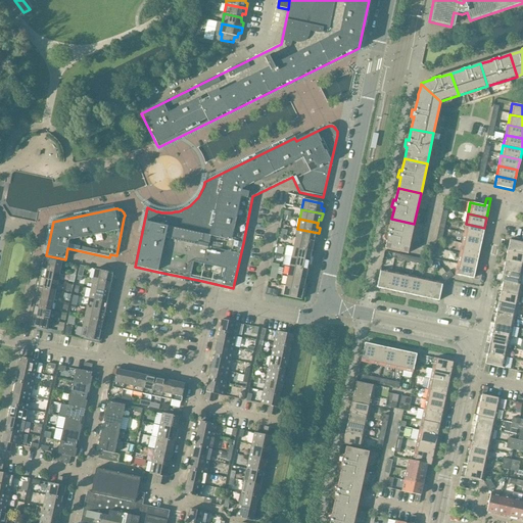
[(387,237),(386,241),(385,249),(408,254),(414,224),(391,219),(389,230),(386,230),(385,237),(387,237)]
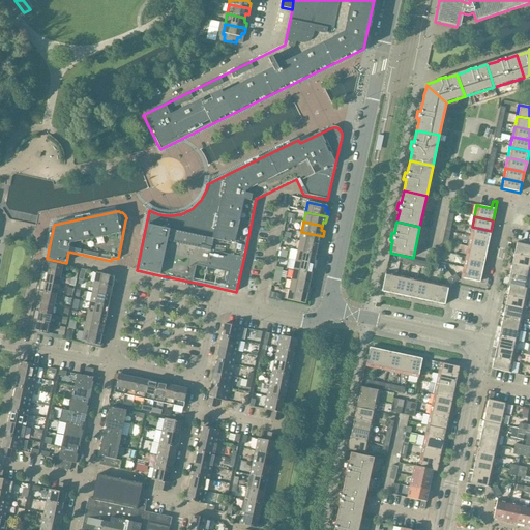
[(491,231),(472,227),(470,237),(489,241),(491,231)]
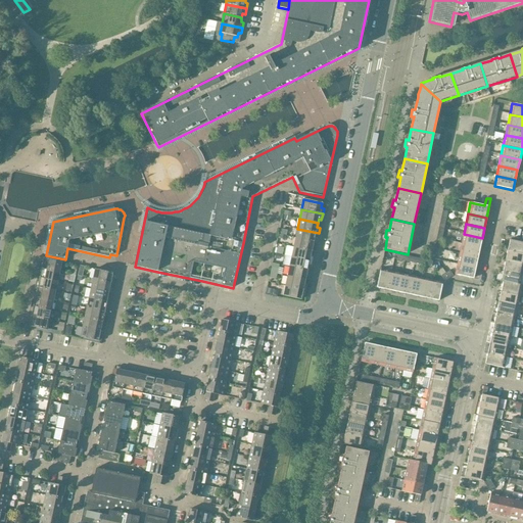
[(317,238),(319,233),(297,229),(295,238),(314,242),(315,238),(317,238)]
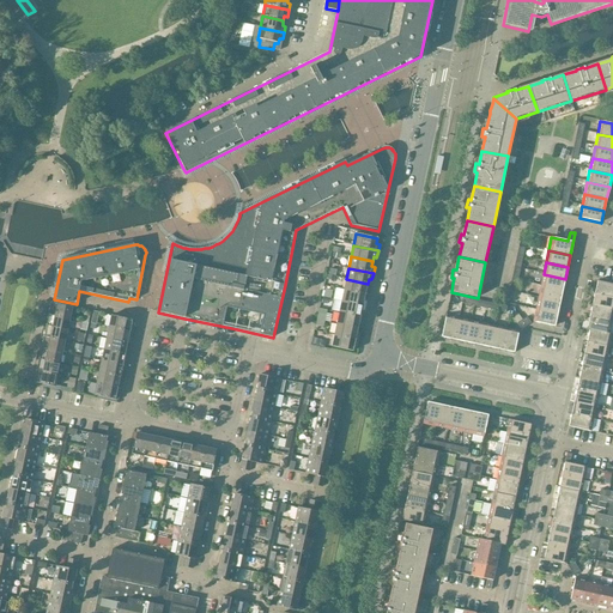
[(565,279),(544,274),(541,286),(563,291),(565,279)]
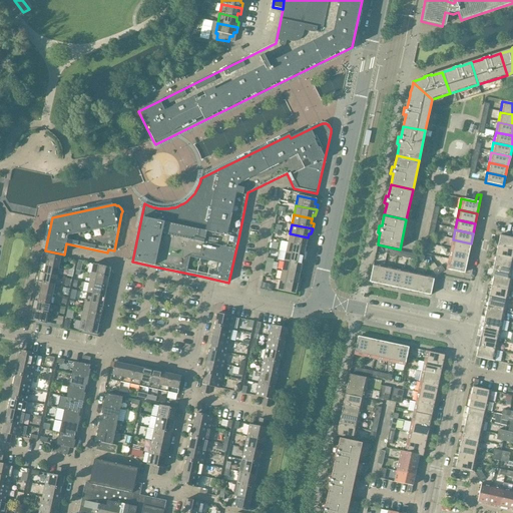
[(307,241),(308,237),(290,233),(289,237),(288,242),(309,247),(310,242),(307,241)]
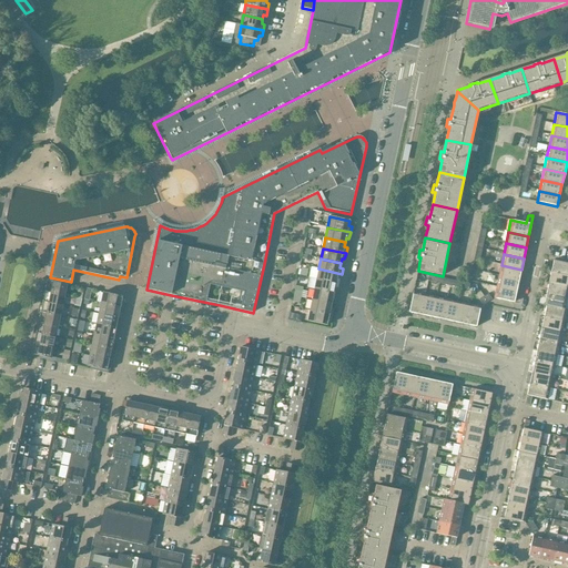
[(567,263),(554,261),(551,273),(567,275),(567,263)]
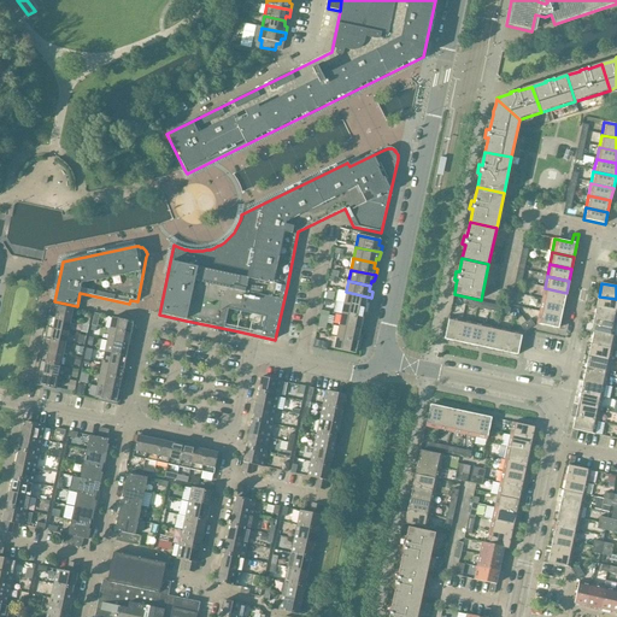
[(566,293),(545,288),(542,300),(564,305),(566,293)]
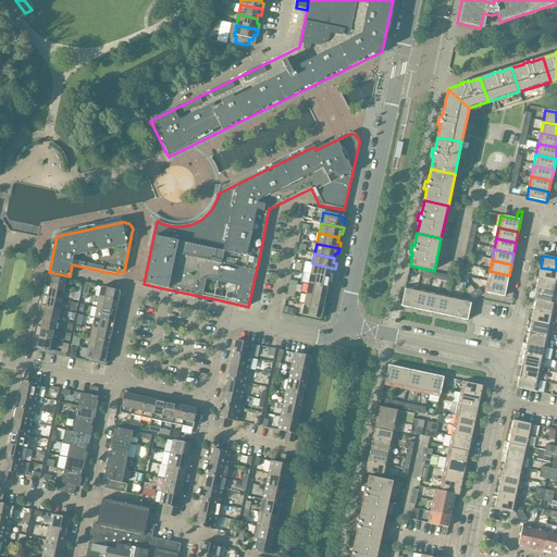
[(335,269),(312,263),(310,274),(330,279),(331,274),(333,274),(335,269)]
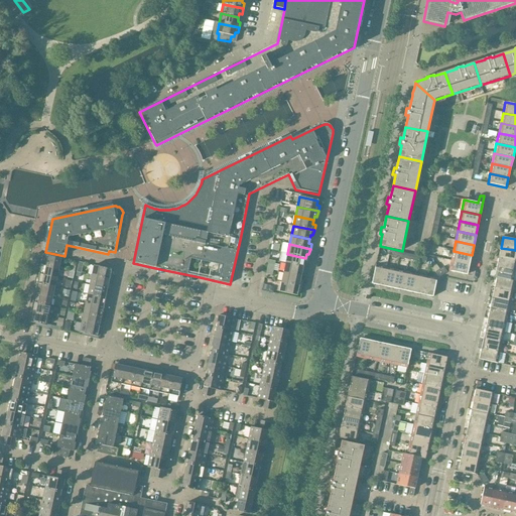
[(515,250),(501,248),(498,258),(515,261),(515,250)]
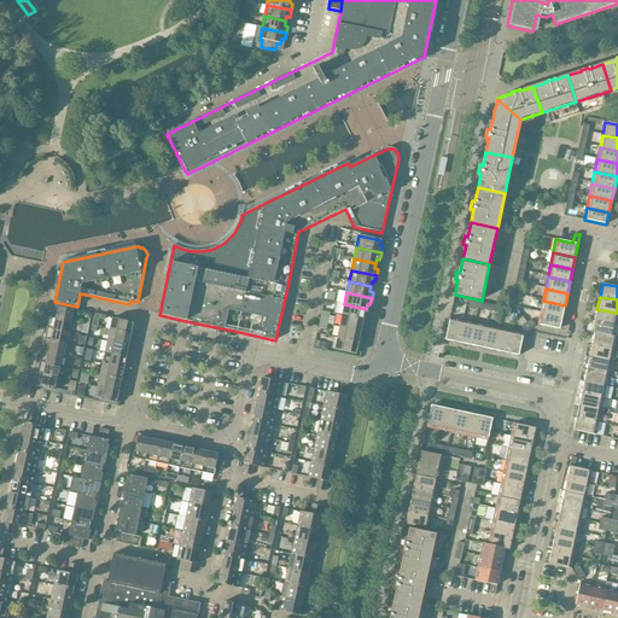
[(565,305),(543,301),(540,313),(563,318),(565,305)]
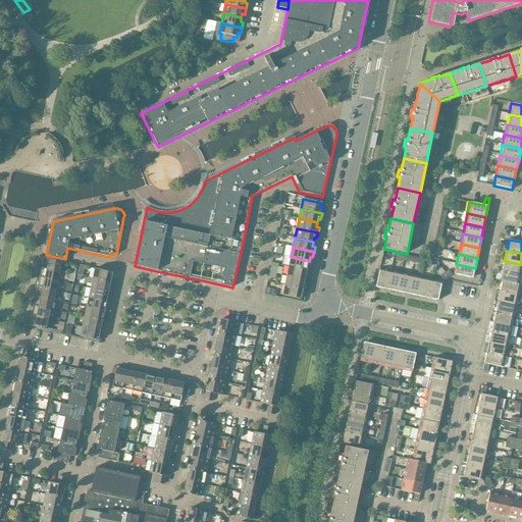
[(309,261),(291,257),(289,266),(309,271),(311,265),(308,265),(309,261)]
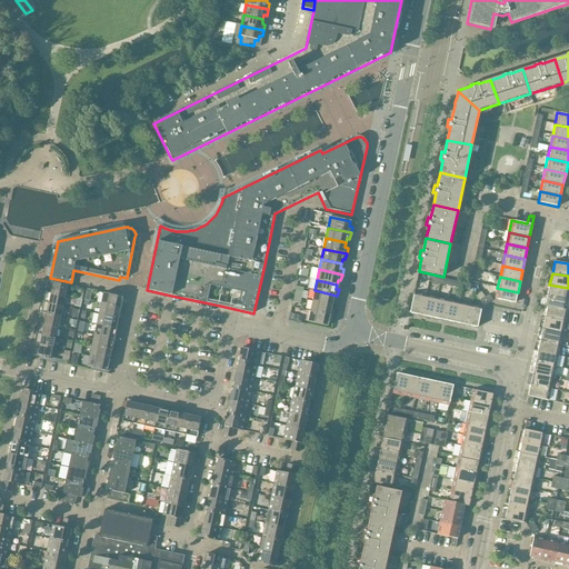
[(65,297),(67,286),(48,281),(47,287),(43,286),(42,291),(65,297)]
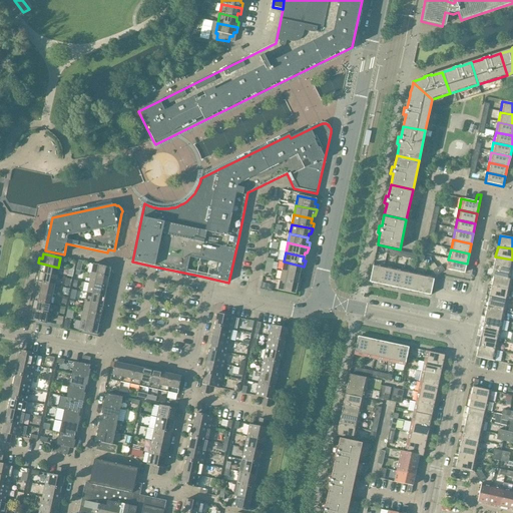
[(512,263),(512,260),(495,257),(493,266),(512,270),(512,263)]
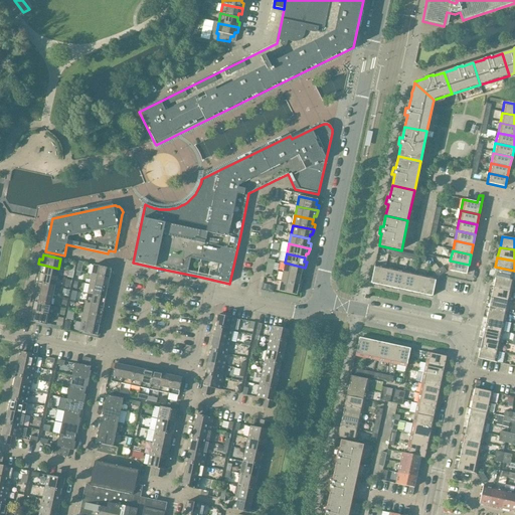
[(469,265),(450,261),(448,271),(466,275),(469,265)]
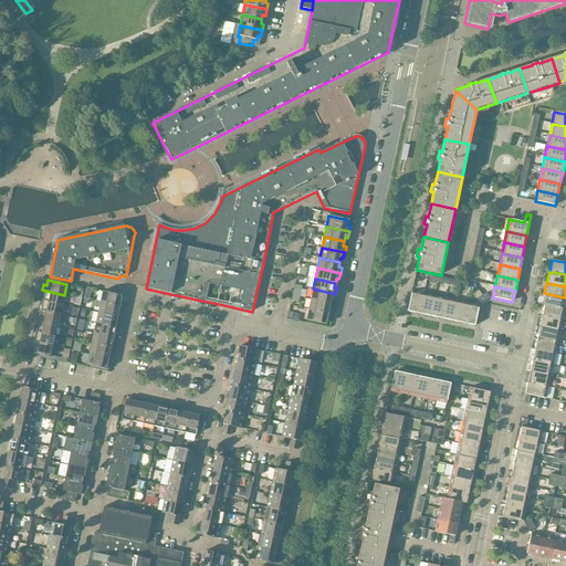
[(335,294),(313,289),(311,300),(331,303),(332,299),(334,300),(335,294)]
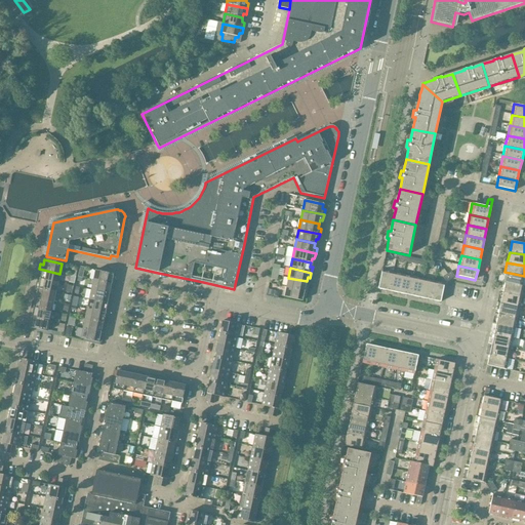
[(59,274),(39,269),(38,275),(41,275),(40,279),(57,283),(59,274)]
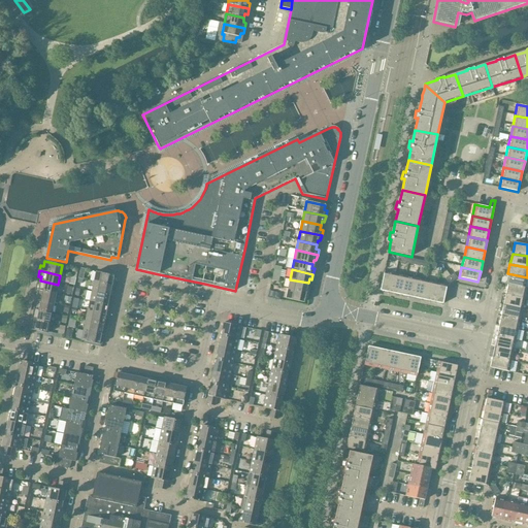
[(113,276),(96,272),(94,283),(114,287),(116,282),(112,281),(113,276)]
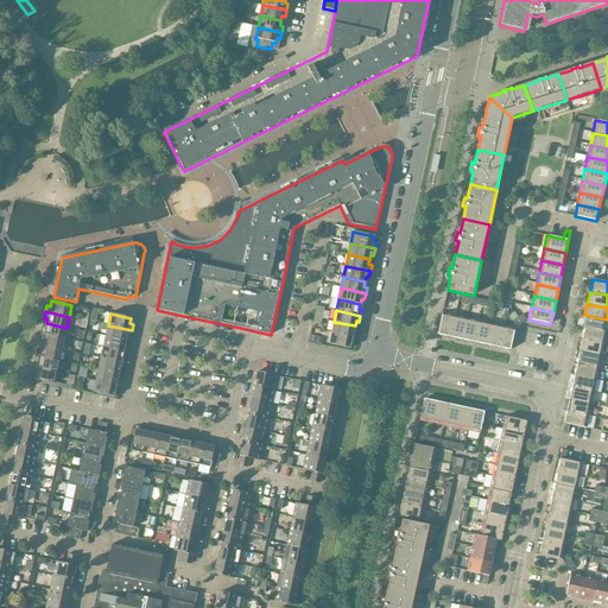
[(455,316),(442,314),(438,335),(450,337),(455,316)]
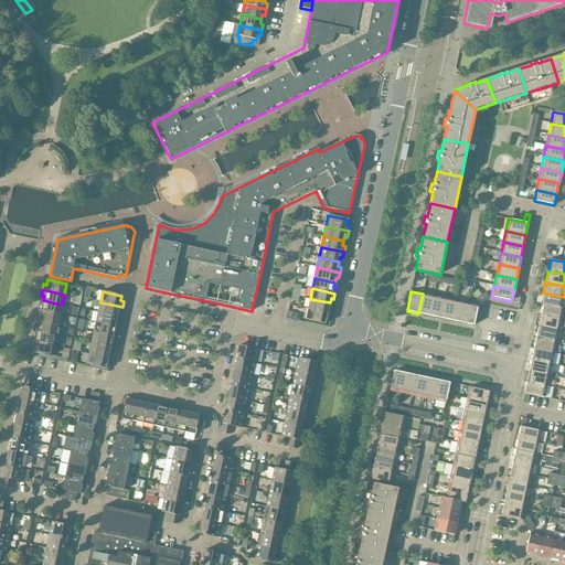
[(564,297),(543,292),(541,305),(543,305),(561,308),(564,297)]
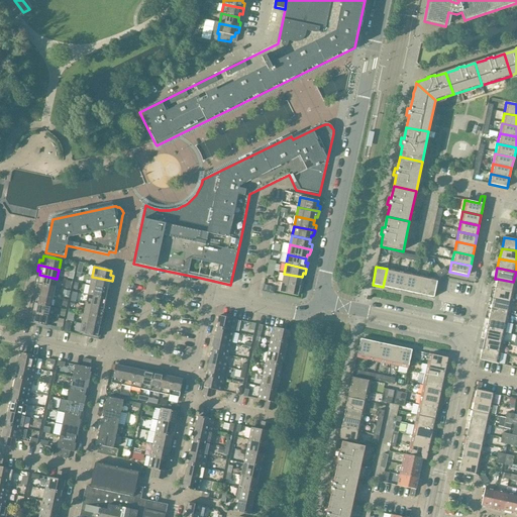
[(397,271),(387,269),(383,287),(393,289),(397,271)]
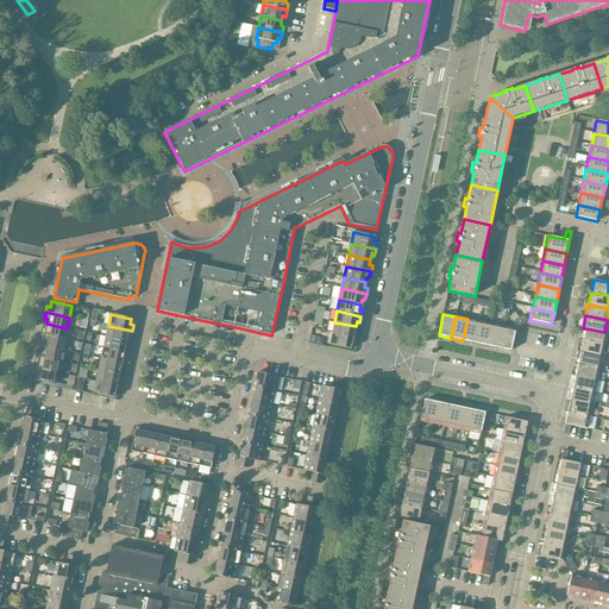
[(479,321),(468,319),(463,340),(475,343),(479,321)]
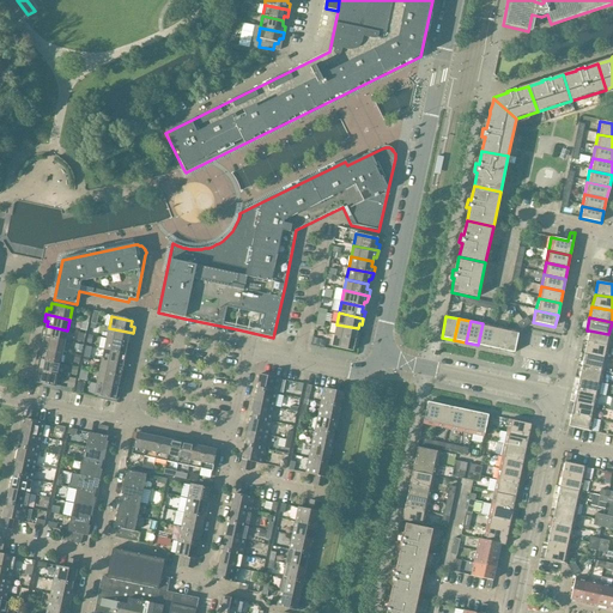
[(495,326),(483,323),(478,345),(490,349),(495,326)]
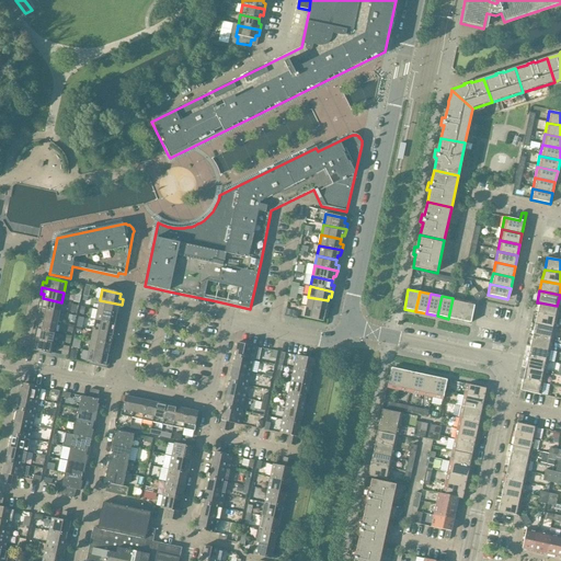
[(328,300),(308,297),(306,307),(328,311),(330,306),(327,306),(328,300)]
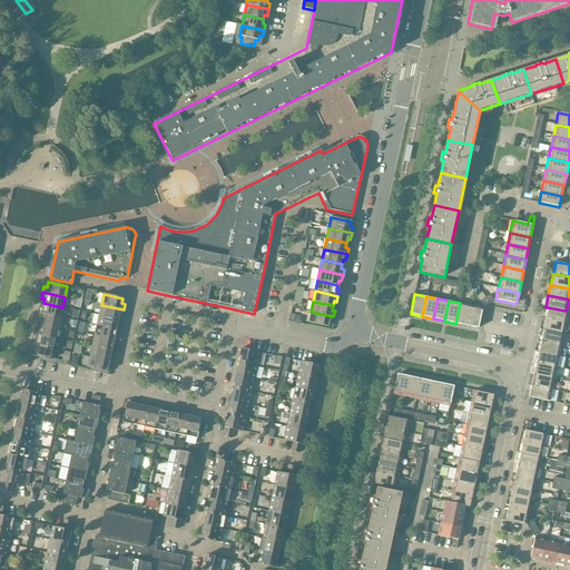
[(62,307),(43,303),(42,307),(39,307),(38,313),(60,317),(62,307)]
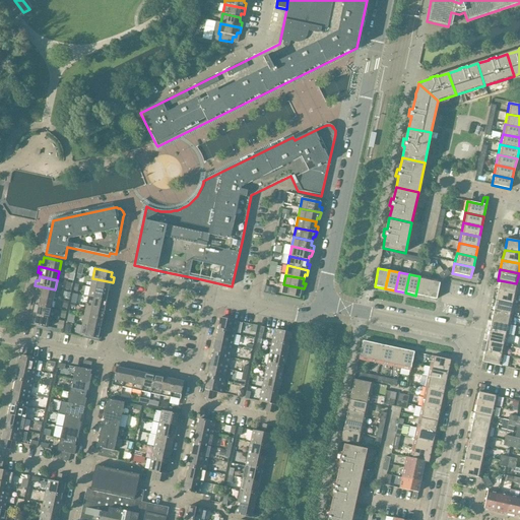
[(430,279),(419,276),(415,296),(426,298),(430,279)]
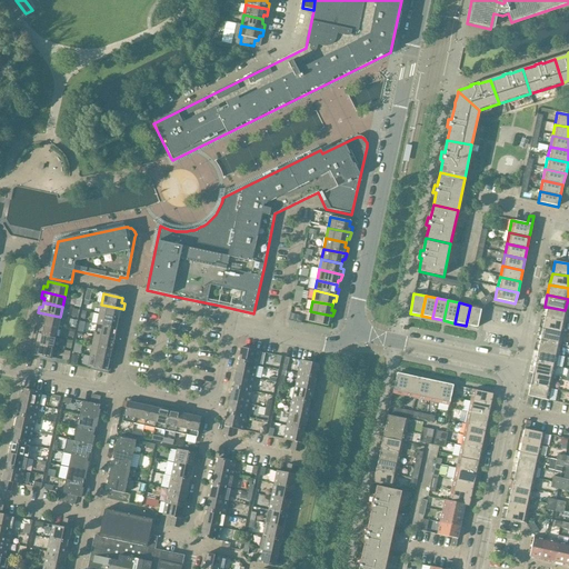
[(123,309),(101,305),(99,315),(118,319),(119,315),(122,315),(123,309)]
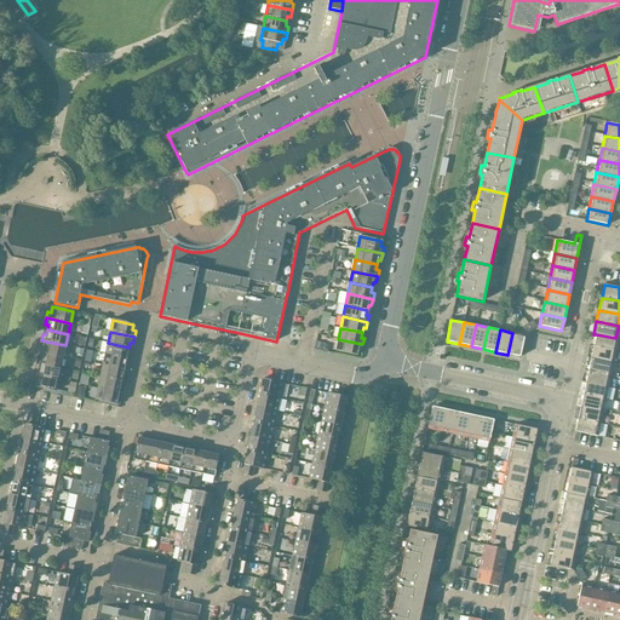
[(524,336),(512,333),(507,355),(520,357),(524,336)]
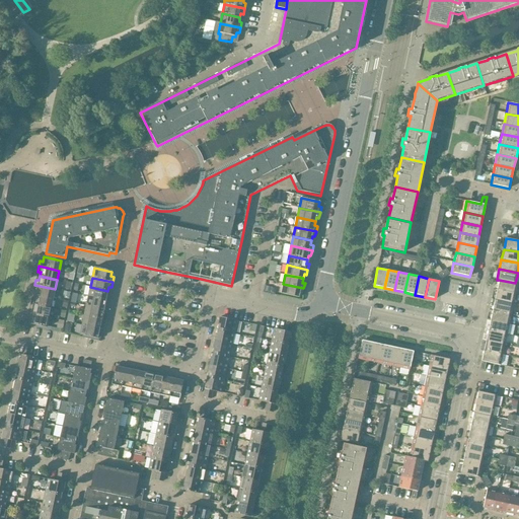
[(515,283),(499,280),(497,290),(515,294),(518,283),(515,283)]
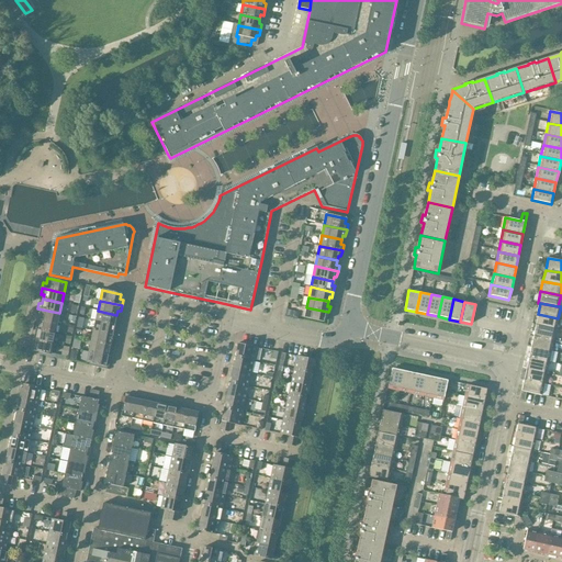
[(328,312),(306,307),(304,318),(324,323),(325,317),(327,318),(328,312)]
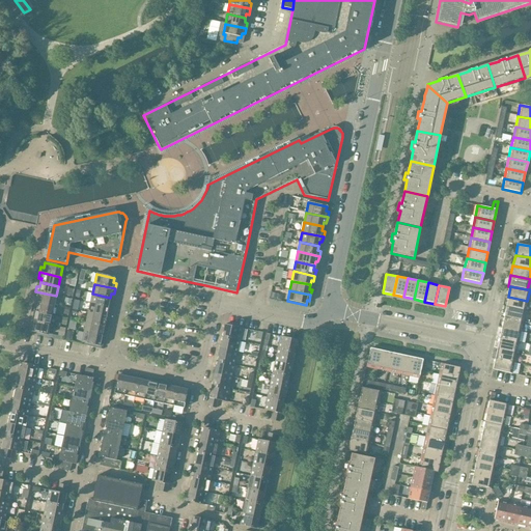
[(56,296),(35,291),(34,297),(36,298),(36,302),(54,306),(56,296)]
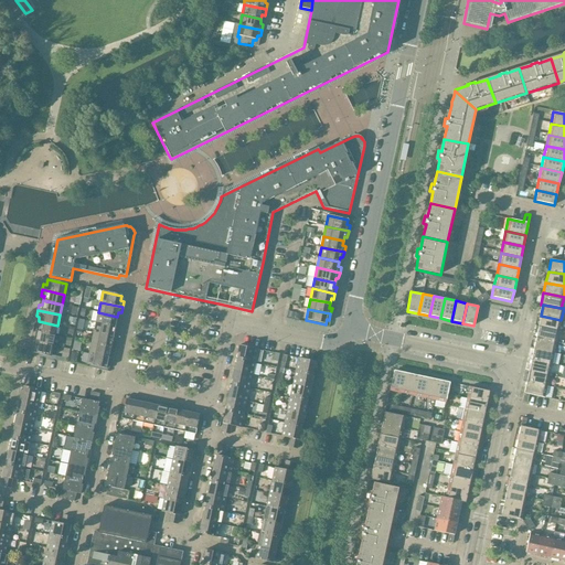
[(117,317),(98,312),(96,323),(118,328),(119,322),(116,321),(117,317)]
